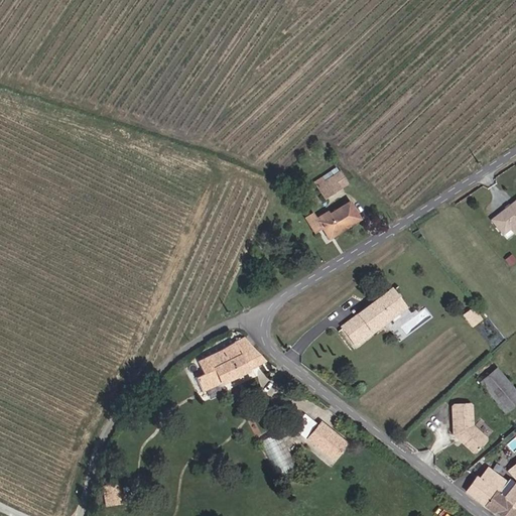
[(347,181),(340,169),(333,173),(340,185),(347,181)]
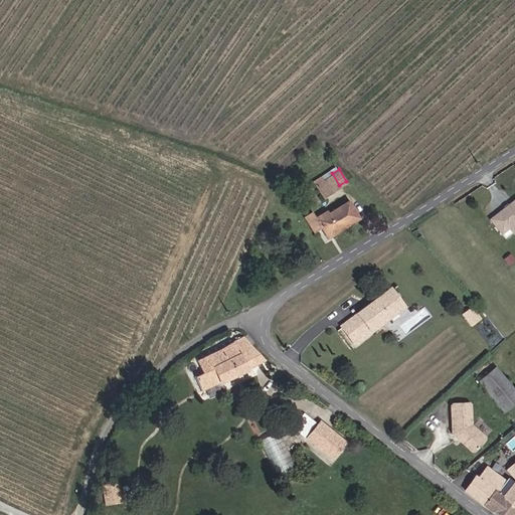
[(321,174),(314,179),(323,195),(339,185),(332,173),(324,179),(321,174)]
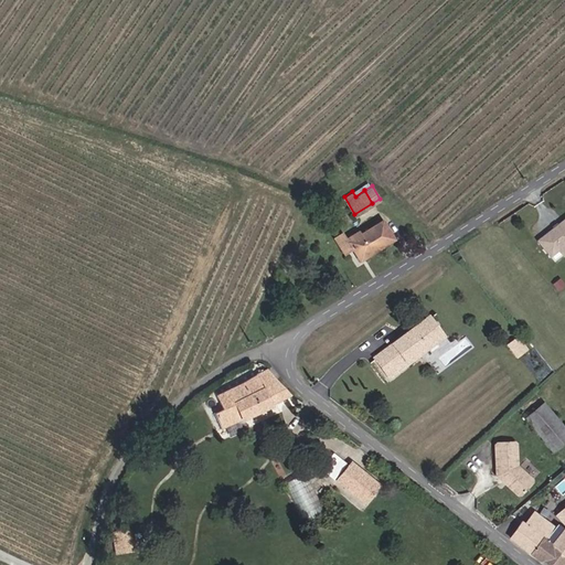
[(394,238),(382,219),(362,231),(361,228),(345,237),(338,242),(348,257),(355,253),(356,254),(364,249),(368,255),(394,238)]
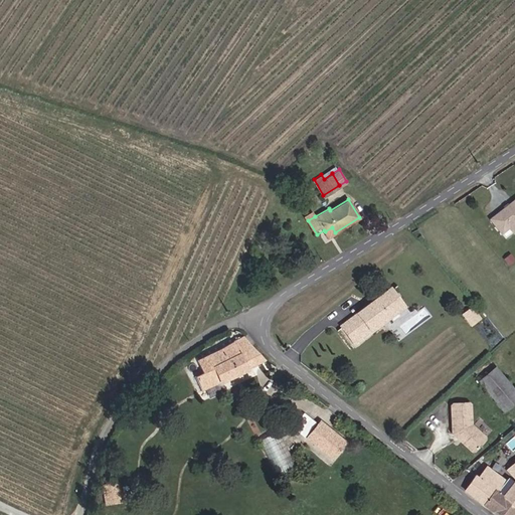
[(512,234),(514,231),(514,200),(490,221),(501,235),(508,229),(512,234)]
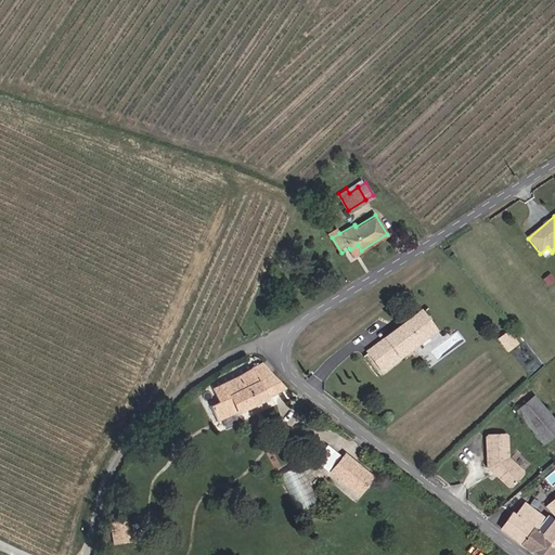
[(328,231),(332,237),(339,233),(336,227),(328,231)]
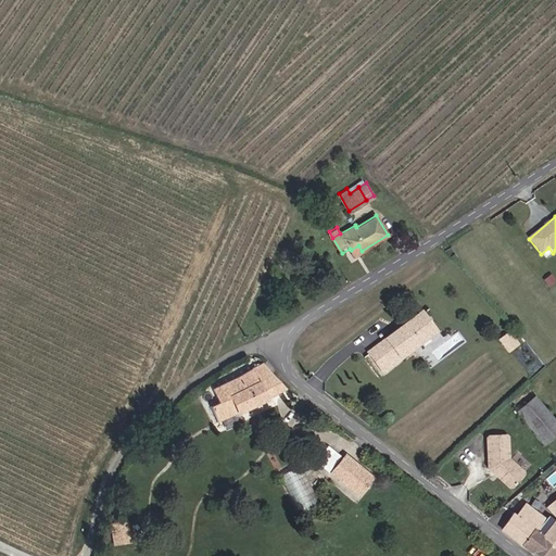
[(351,250),(354,255),(362,251),(358,245),(351,250)]
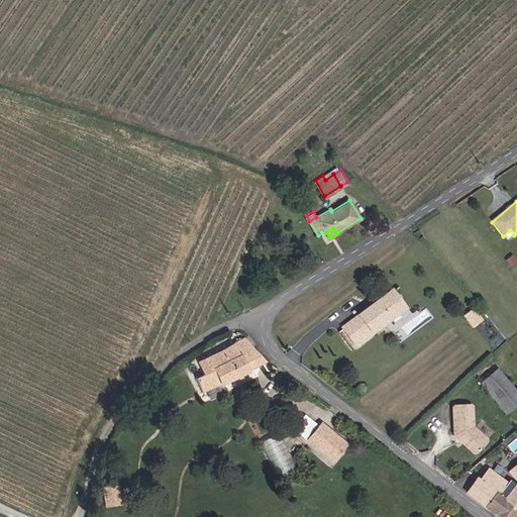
[(512,266),(516,261),(516,260),(514,255),(508,261),(512,266)]
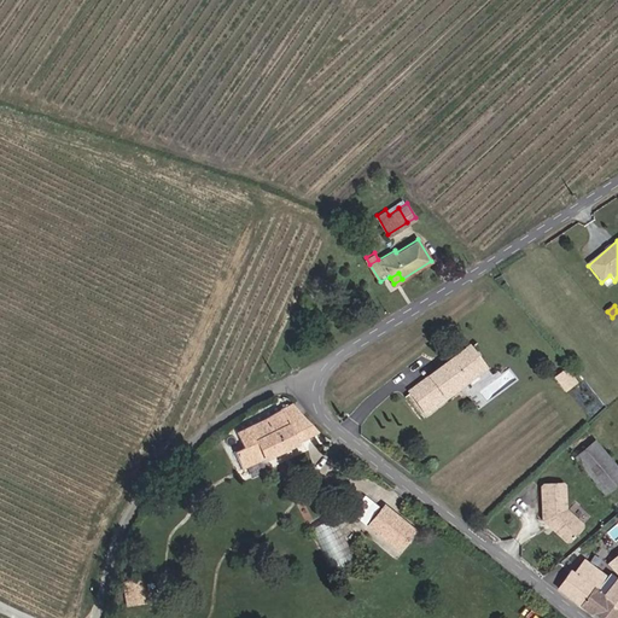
[(442,392),(429,402),(418,386),(432,377),(429,373),(407,389),(425,412),(487,367),(468,344),(462,348),(478,369),(443,395),(442,392)]
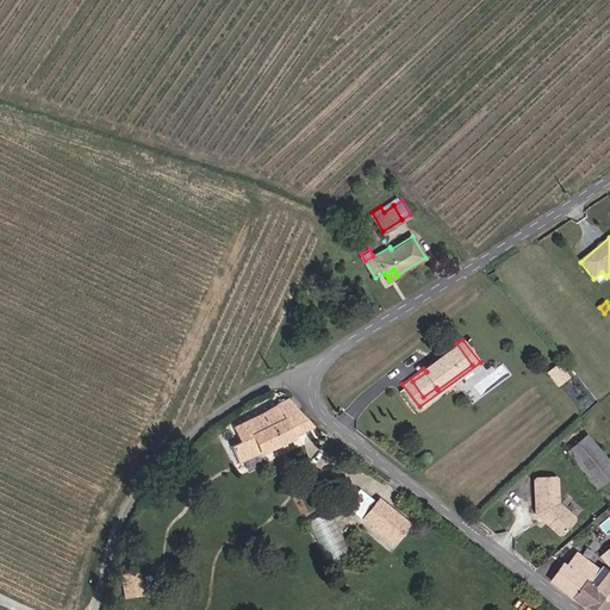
[(436,387),(437,390),(472,365),(456,343),(437,361),(436,359),(423,368),(427,372),(412,381),(423,397),(436,387)]
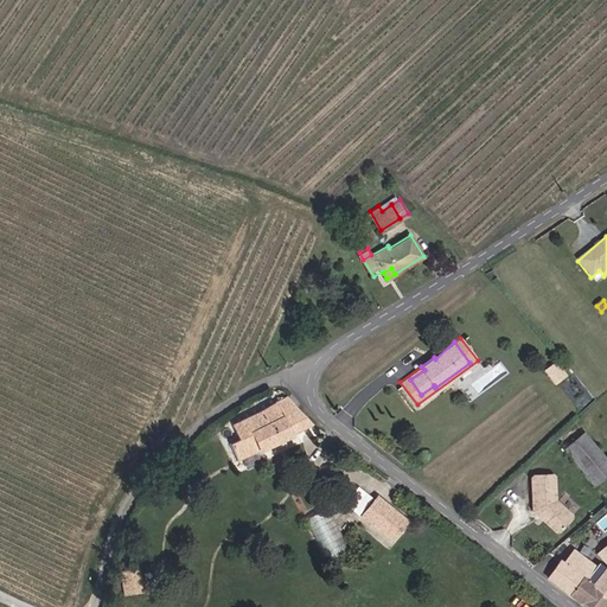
[(560,375),(549,363),(548,364),(557,376),(560,375)]
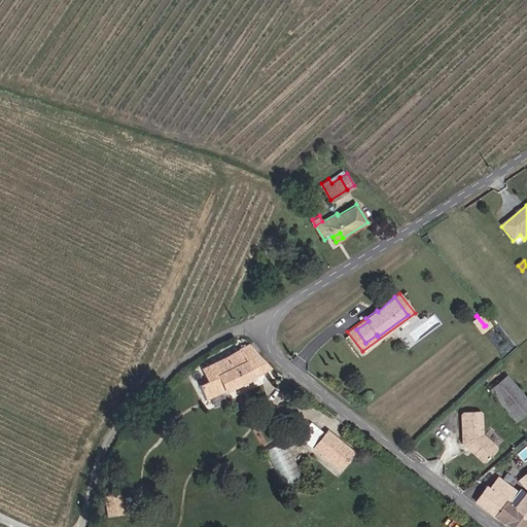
[(484,326),(476,316),(467,322),(476,334),(484,326)]
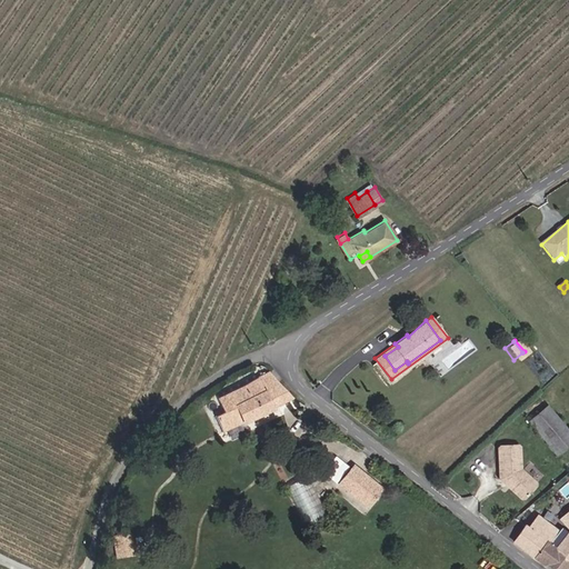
[(217,433),(220,438),(290,397),(271,371),(202,411),(210,421),(203,426),(211,438),(217,433)]
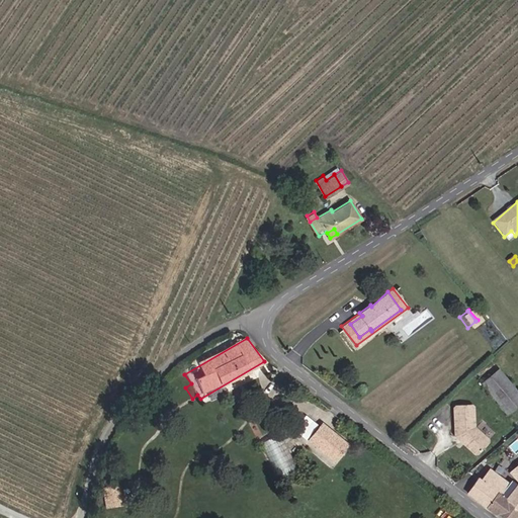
[(517,391),(494,369),(480,386),(508,412),(517,401),(517,391)]
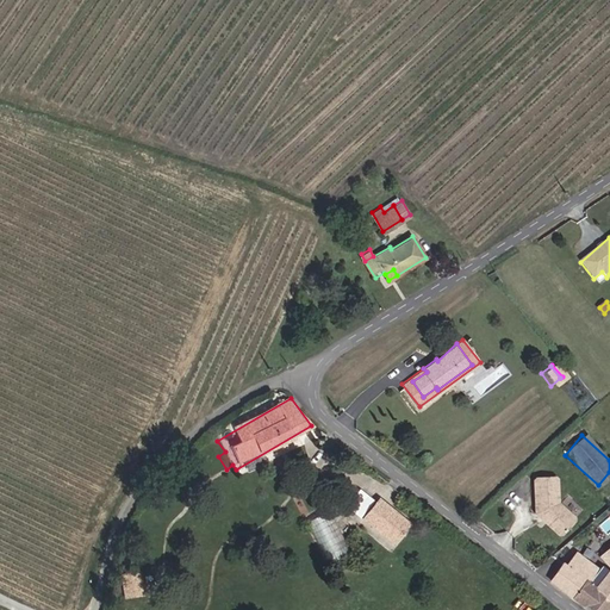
[(536,477),(534,510),(537,512),(542,514),(546,517),(546,521),(558,533),(561,531),(573,520),(573,515),(558,500),(559,479),(556,479),(556,475),(540,474),(540,478),(536,477)]
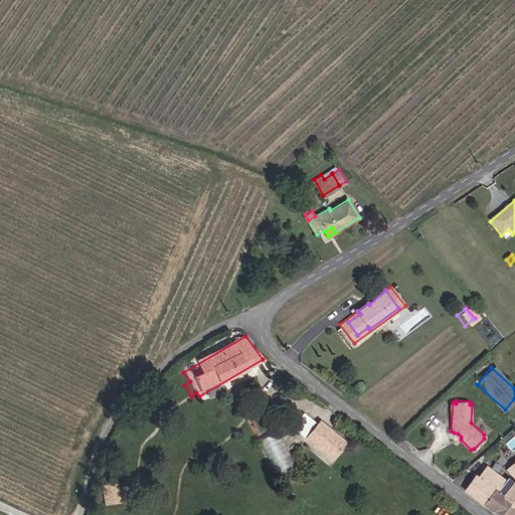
[(289,428),(293,432),(308,412),(304,409),(289,428)]
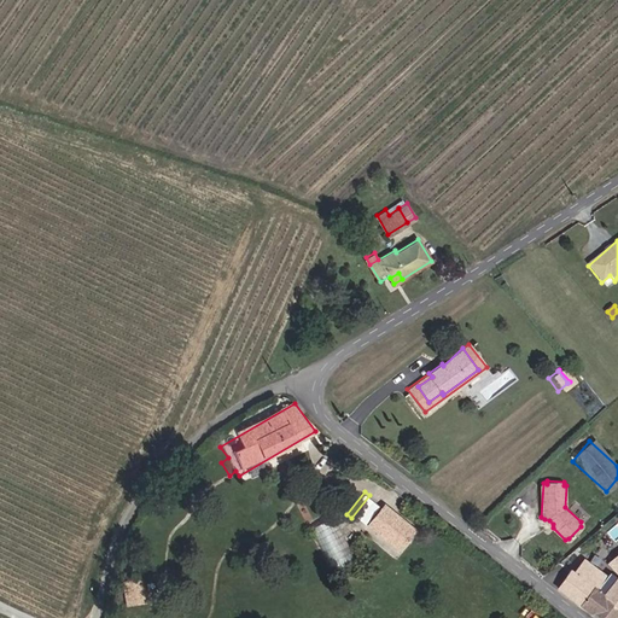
[(351,518),(362,526),(379,502),(369,495),(351,518)]
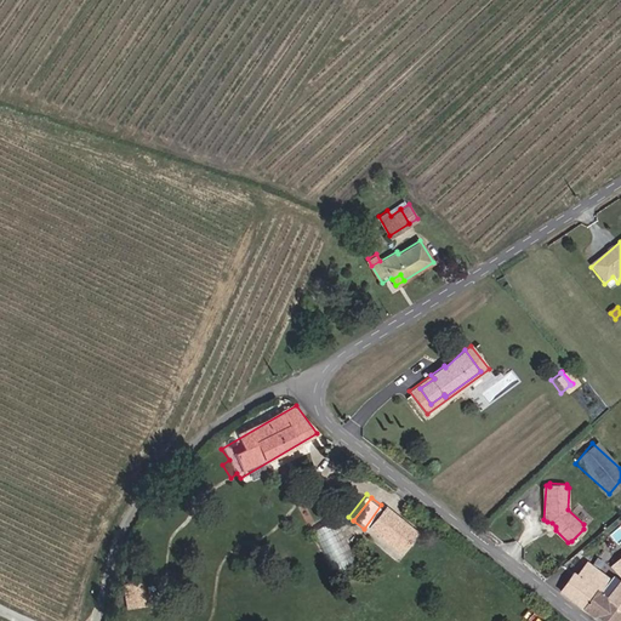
[(397,554),(411,535),(380,512),(366,530),(397,554)]
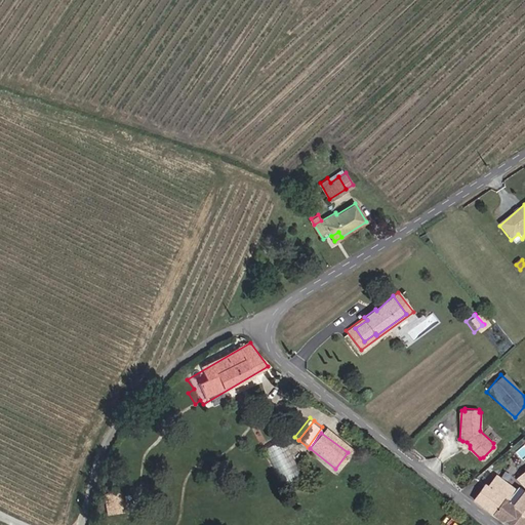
[(286,441),(267,450),(283,483),(301,474),(286,441)]
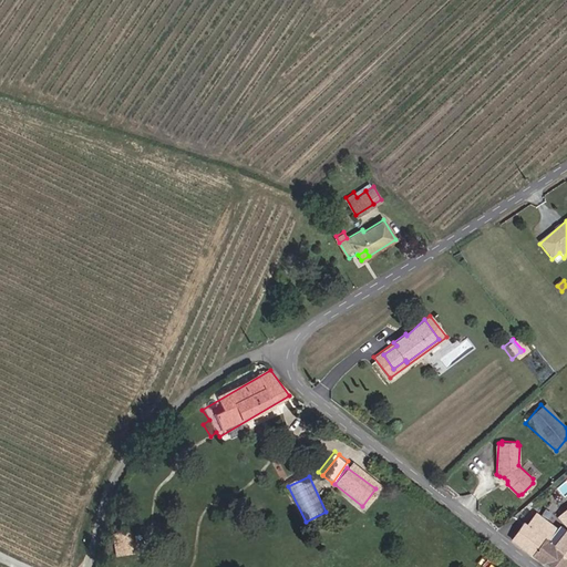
[(566,506),(557,515),(566,524),(566,506)]
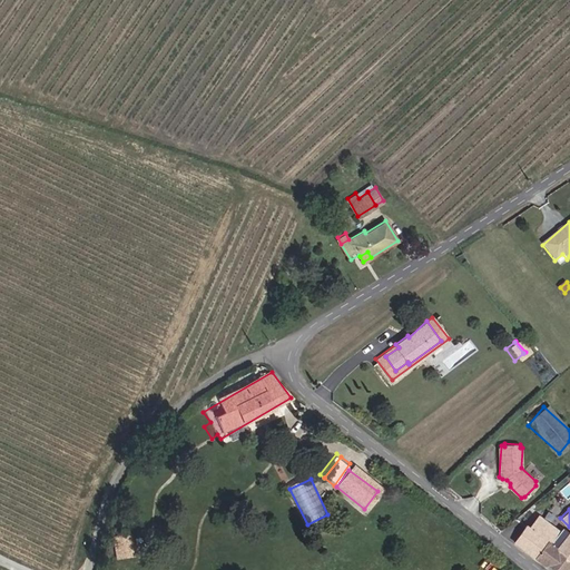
[(557,530),(536,514),(524,524),(522,521),(507,534),(533,554),(547,540),(569,559),(569,536),(559,527),(557,530)]
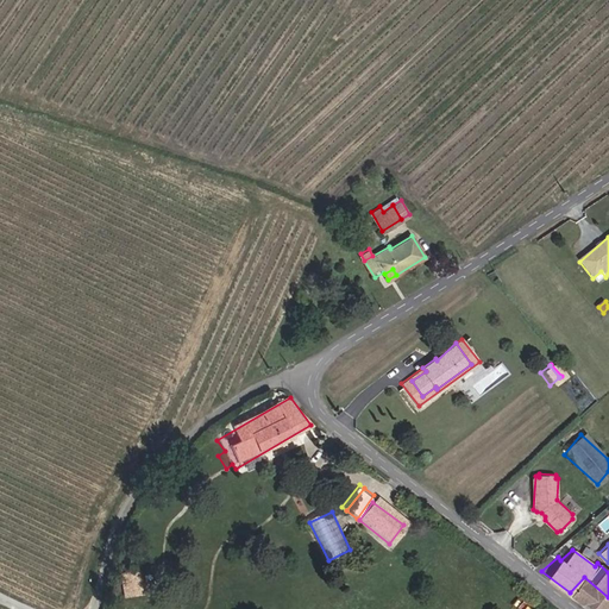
[(124,595),(142,591),(137,570),(119,572),(124,595)]
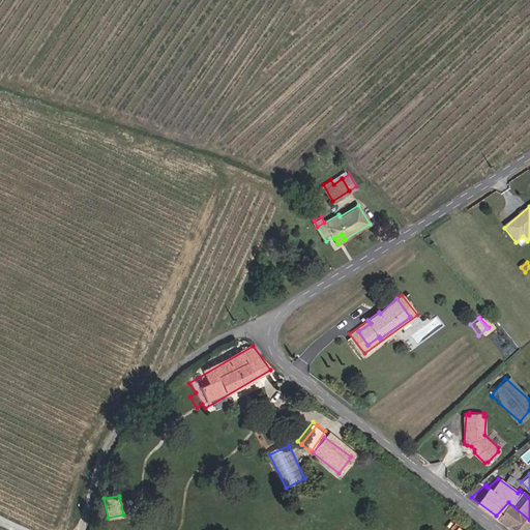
[(513,529),(523,529),(529,523),(529,520),(508,502),(496,516),(513,529)]
